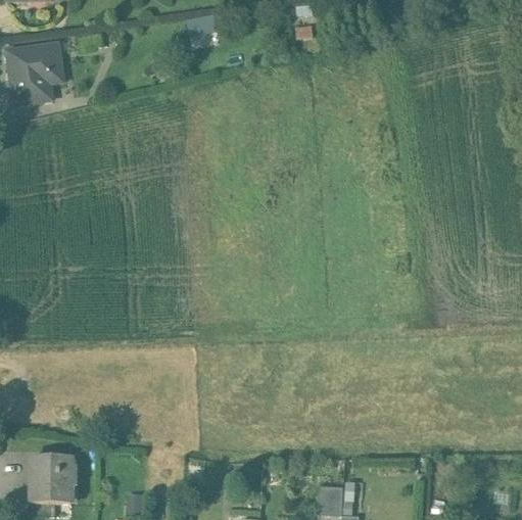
[(188,16),(189,42),(217,41),(216,14),(188,16)]
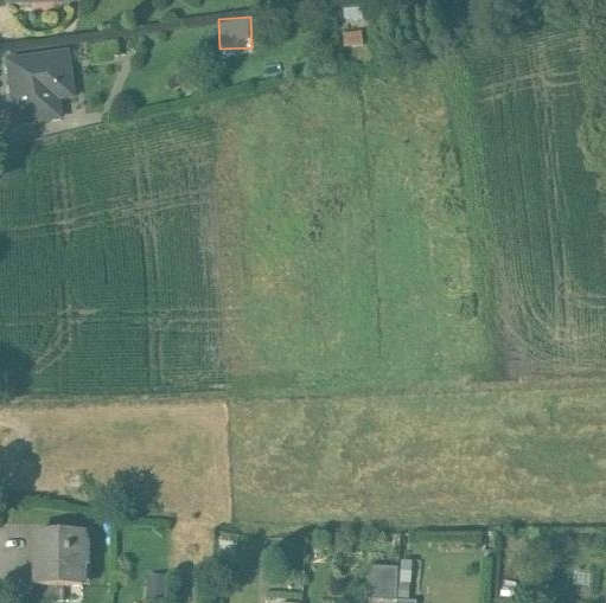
[(68,51),(8,58),(17,122),(62,116),(59,96),(74,95),(71,82),(72,82),(68,51)]
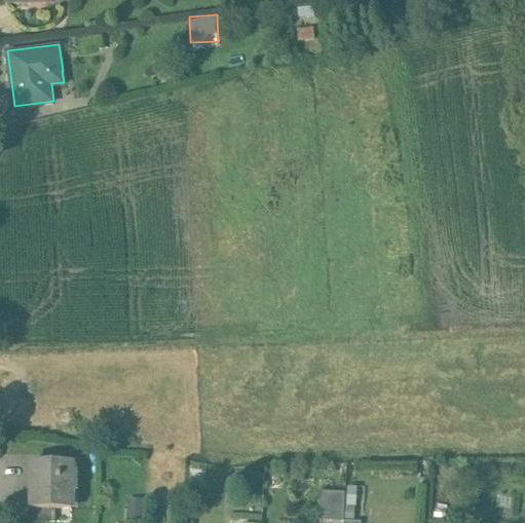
[(73,460),(33,460),(33,506),(55,507),(72,507),(72,489),(76,489),(76,470),(73,470),(73,460)]
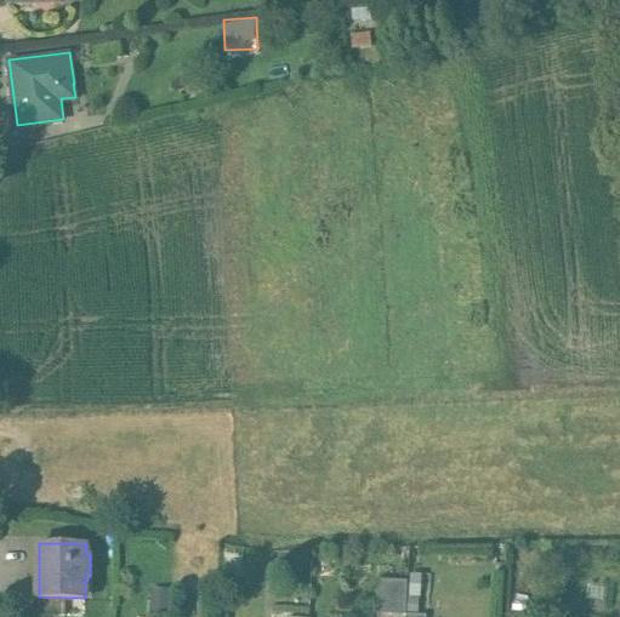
[(408,607),(420,607),(421,570),(409,569),(408,607)]
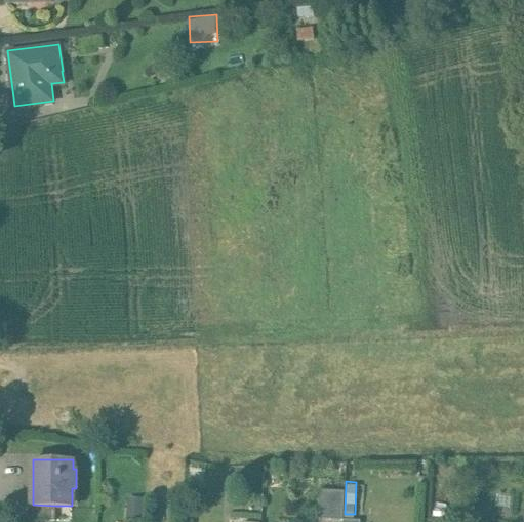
[(345,490),(320,488),(319,517),(344,519),(345,490)]
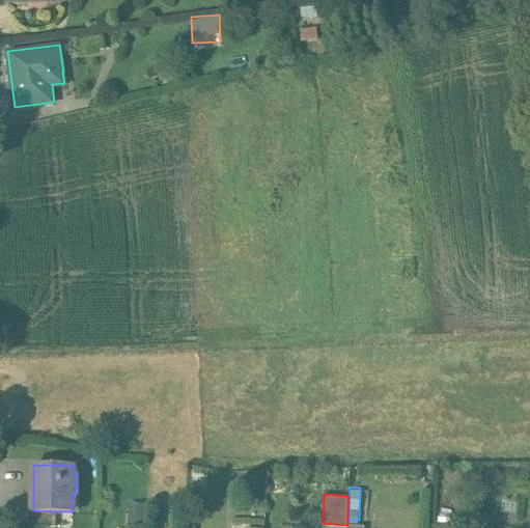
[(56,511),(33,511),(33,524),(56,525),(56,511)]
